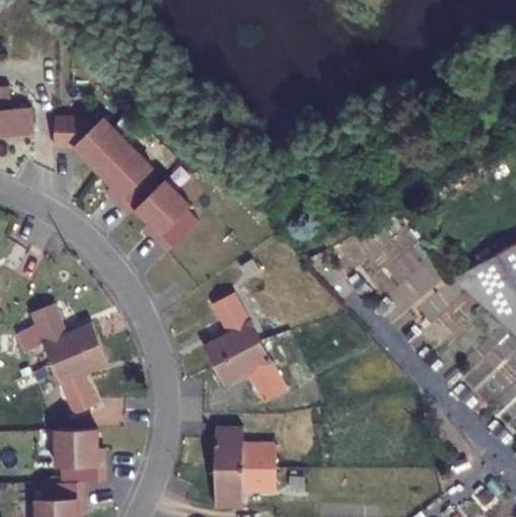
[(10,75),(0,76),(0,136),(30,135),(29,108),(12,109),(10,75)]
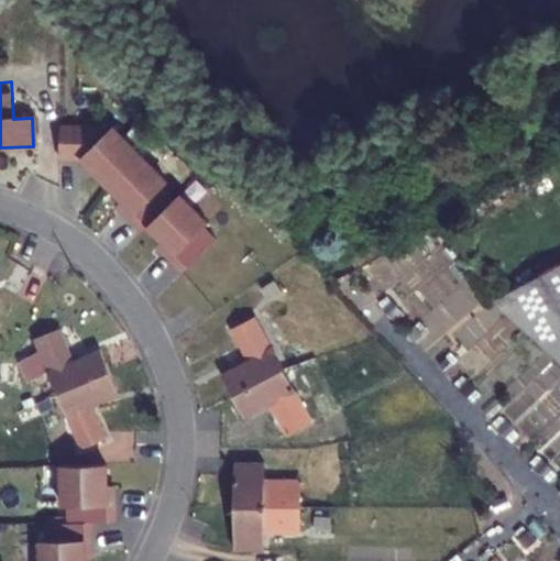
[(109,221),(128,239),(166,199),(123,156),(116,164),(102,152),(89,164),(128,201),(109,221)]
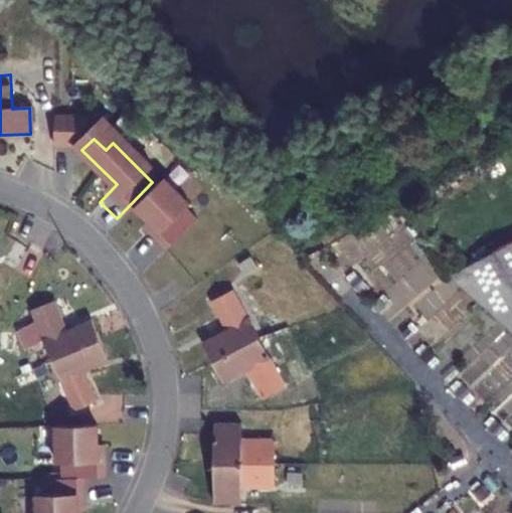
[(152,182),(117,218),(131,233),(149,214),(172,237),(191,218),(152,182)]
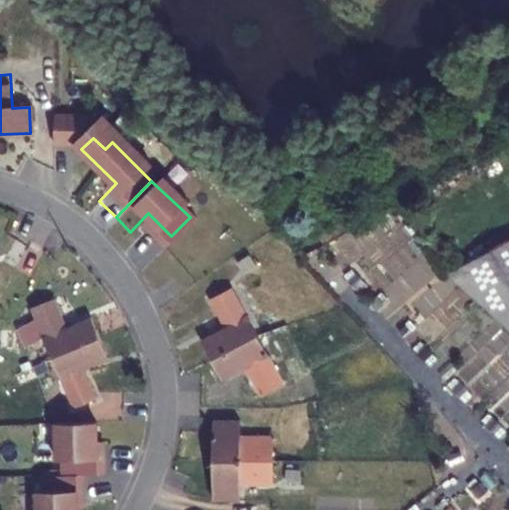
[(336,247),(389,311),(429,278),(376,214),(336,247)]
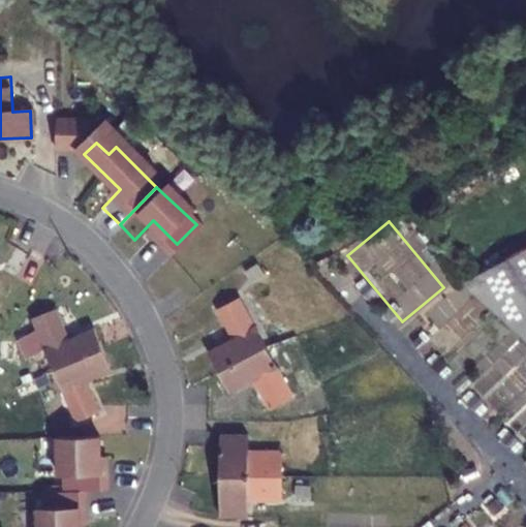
[(525,245),(462,280),(525,341),(525,245)]
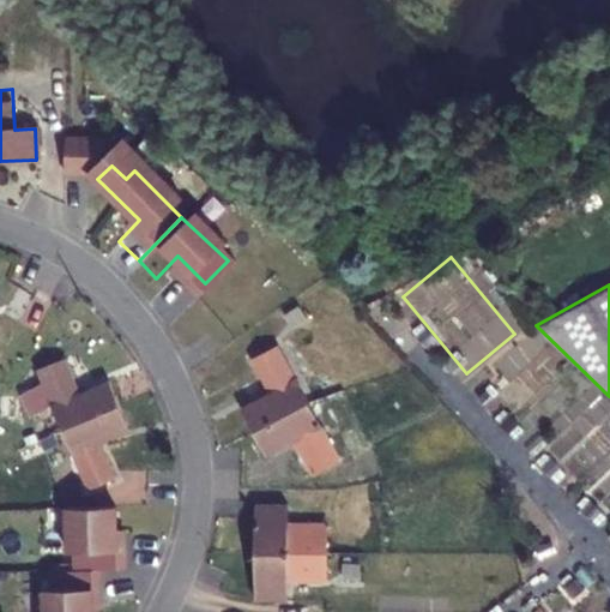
[(239,411),(251,435),(307,407),(288,371),(301,364),(289,341),(249,361),(266,395),(239,411)]
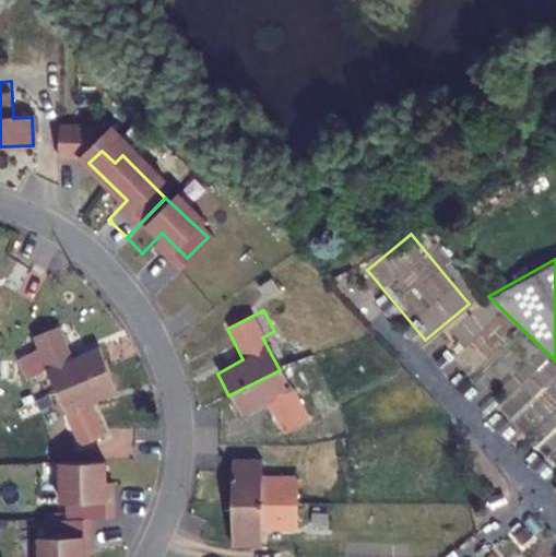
[(38,357),(54,395),(106,370),(96,347),(69,359),(56,328),(18,344),(25,363),(38,357)]
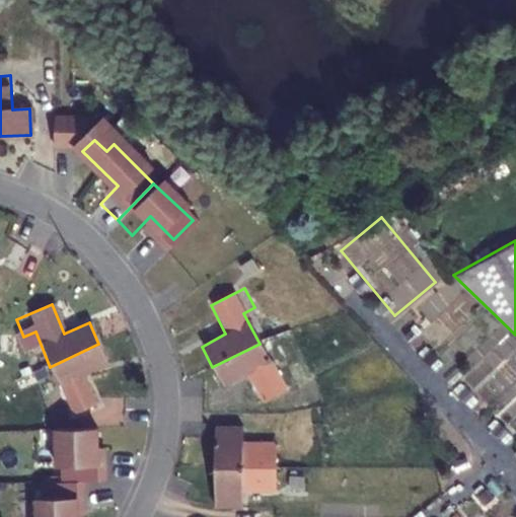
[(106,365),(98,344),(50,367),(70,416),(93,405),(82,376),(106,365)]
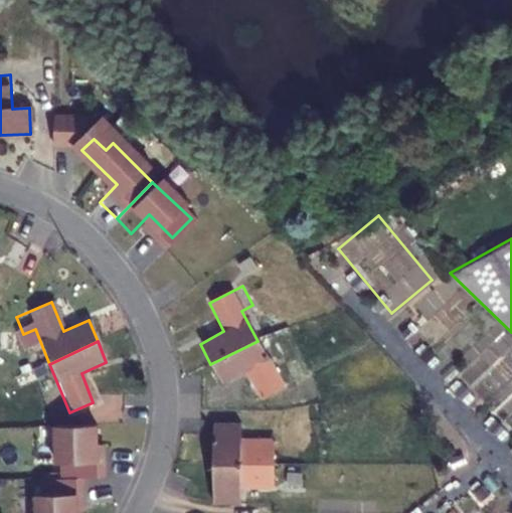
[(258,341),(210,364),(219,383),(243,371),(259,399),(282,388),(258,341)]
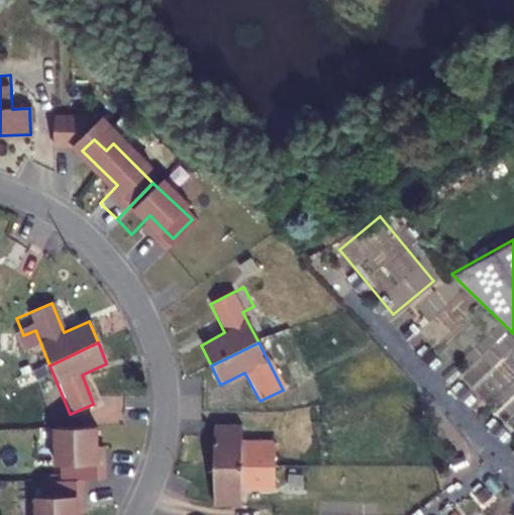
[(213,466),(273,465),(273,442),(240,441),(240,425),(213,425),(213,466)]
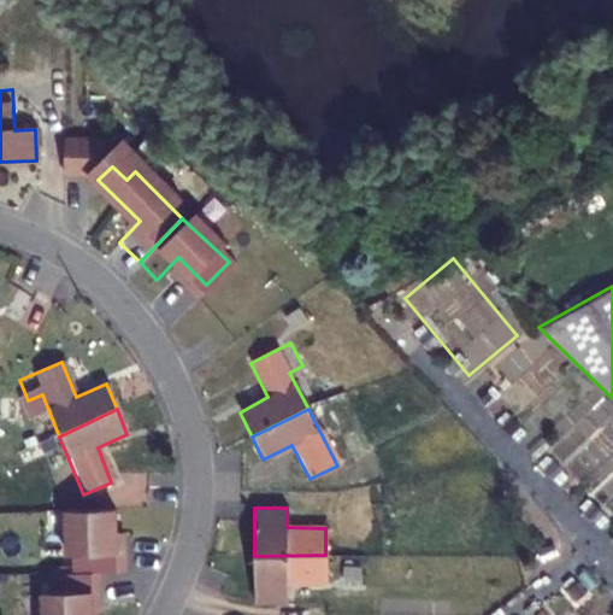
[(112,511),(63,513),(64,556),(70,556),(70,577),(45,577),(45,595),(39,595),(39,614),(88,614),(89,595),(96,595),(96,574),(122,574),(122,555),(113,555),(112,511)]
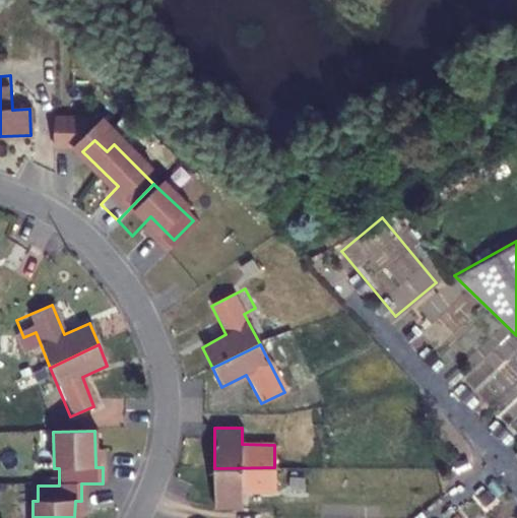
[(274,494),(274,467),(214,468),(214,511),(241,511),(241,494),(274,494)]
